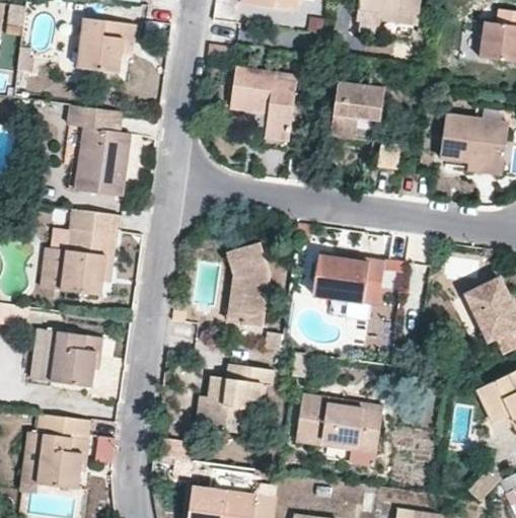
[(296,11),(297,0),(241,0),(240,4),(296,11)]
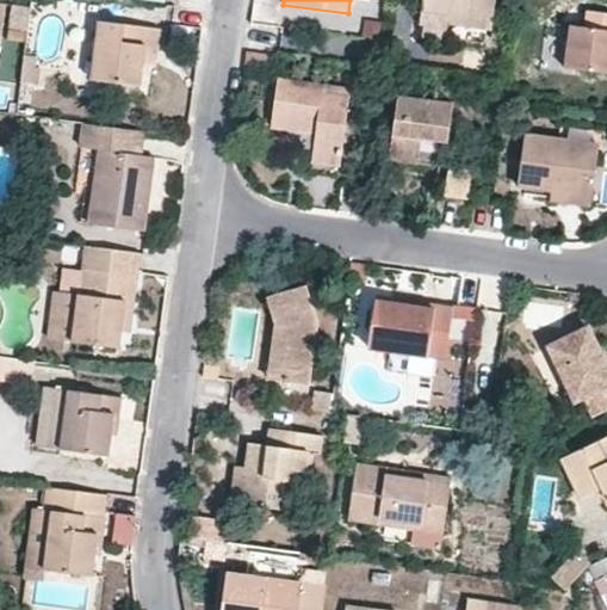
[(421,0),(421,6),(490,16),(493,0),(421,0)]
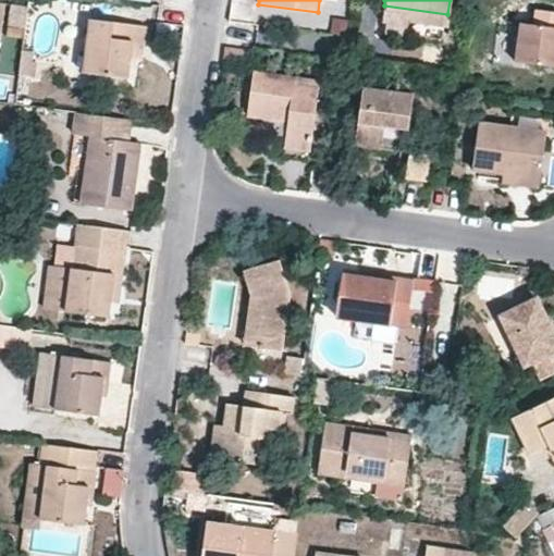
[(384,5),(383,15),(446,24),(447,14),(384,5)]
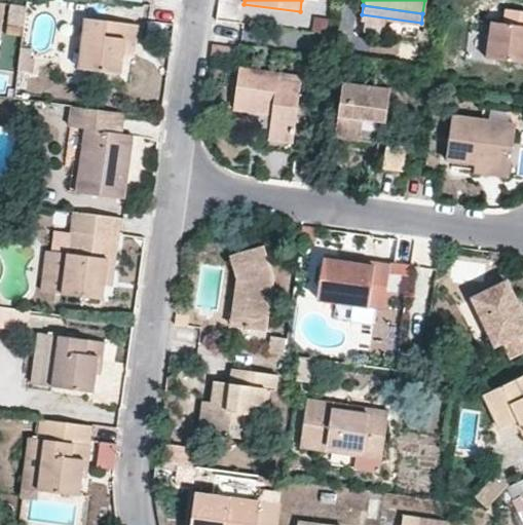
[(485,58),(522,62),(522,10),(503,8),(501,22),(489,21),(485,58)]
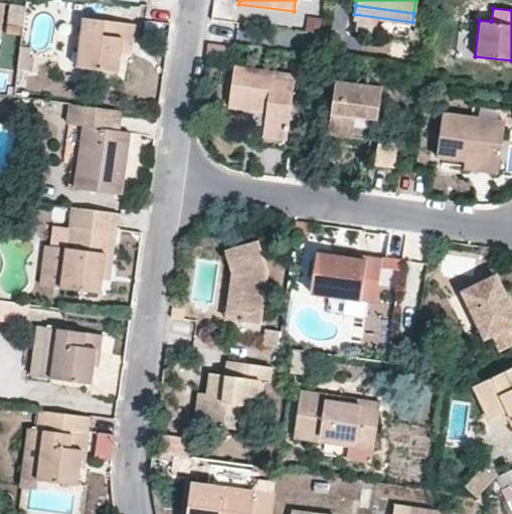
[(116,70),(118,56),(119,45),(129,46),(132,23),(83,17),(77,65),(116,70)]
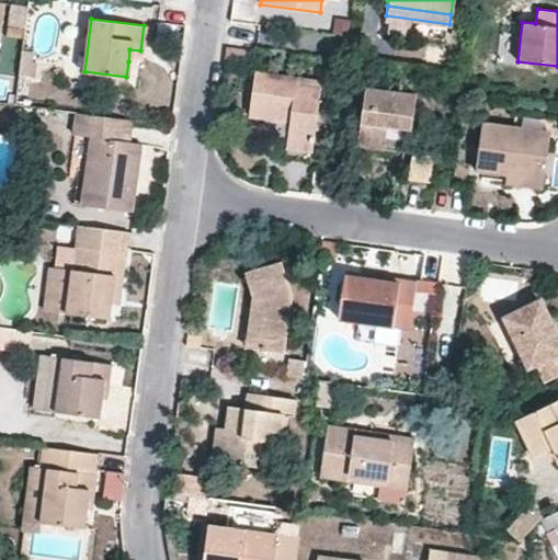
[(509,60),(517,61),(522,22),(513,21),(509,60)]
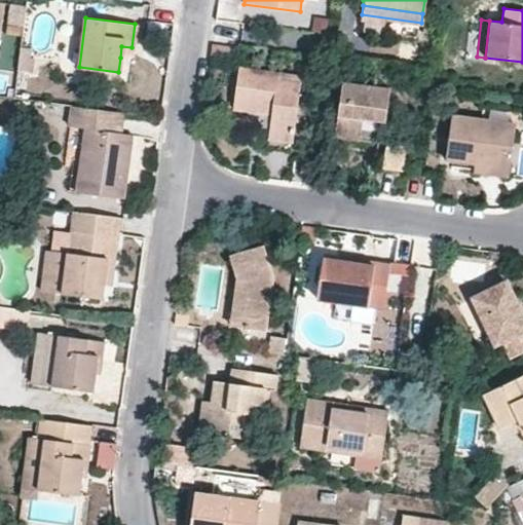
[(31,58),(26,58),(27,47),(19,46),(16,70),(30,71),(31,58)]
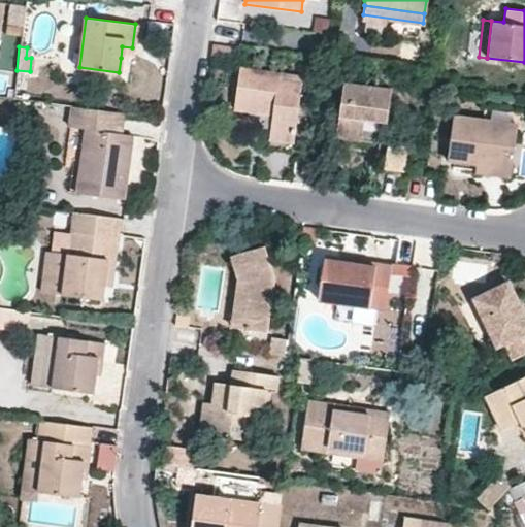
[(132,47),(122,46),(121,58),(131,59),(132,47)]
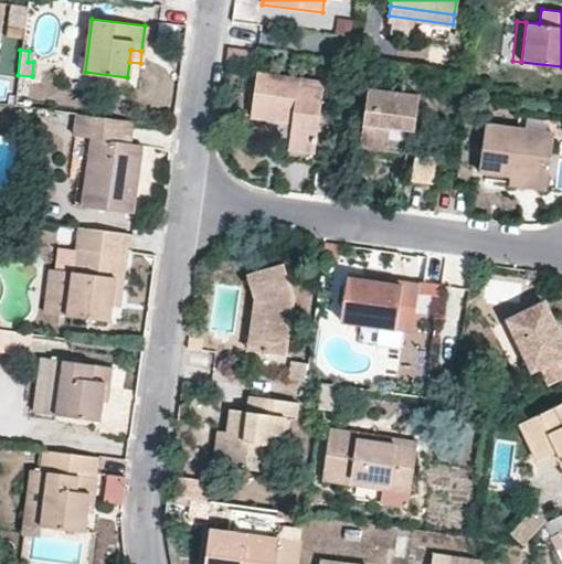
[(256,73),(251,114),(277,119),(292,121),(288,147),(313,150),(321,88),(298,85),(298,78),(256,73)]
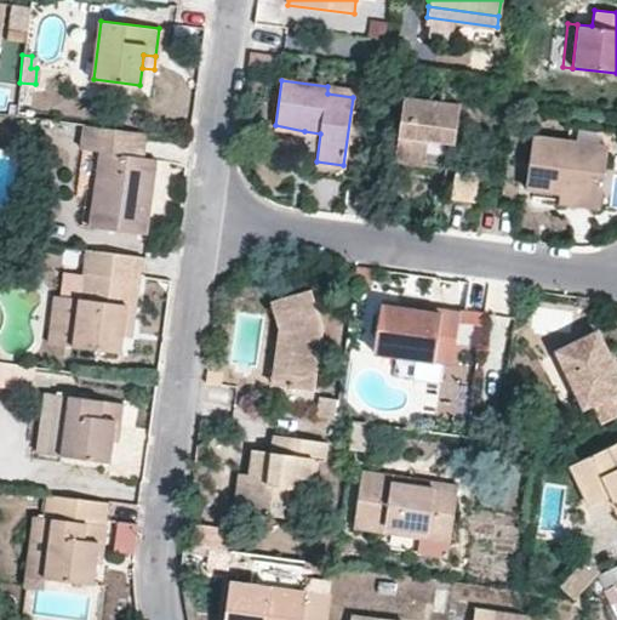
[(458,103),(404,96),(395,151),(424,155),(427,141),(436,142),(452,143),(458,103)]
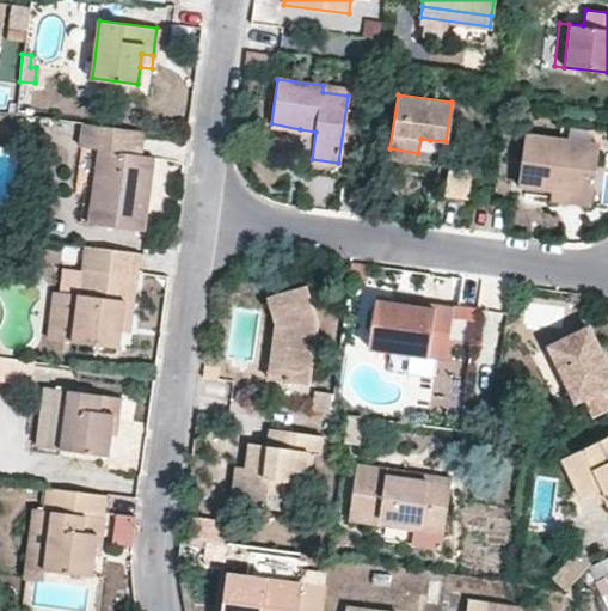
[(140,130),(84,123),(80,147),(98,148),(87,222),(139,230),(143,201),(141,201),(145,173),(151,175),(152,154),(139,153),(140,130)]
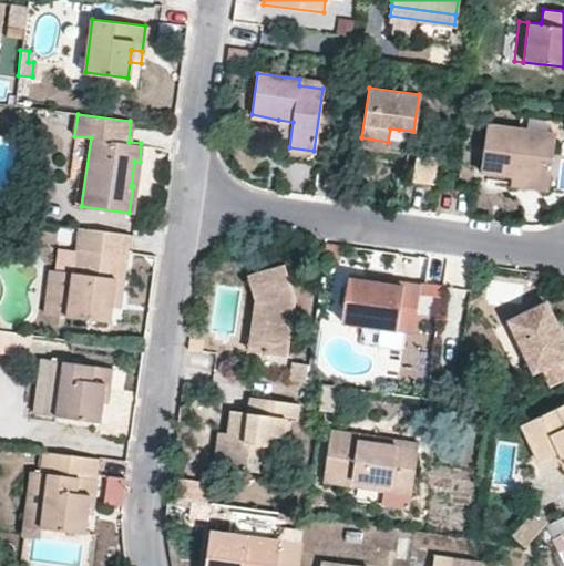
[(549,177),(554,134),(518,129),(485,124),(479,172),(498,174),(510,176),(511,173),(549,177)]
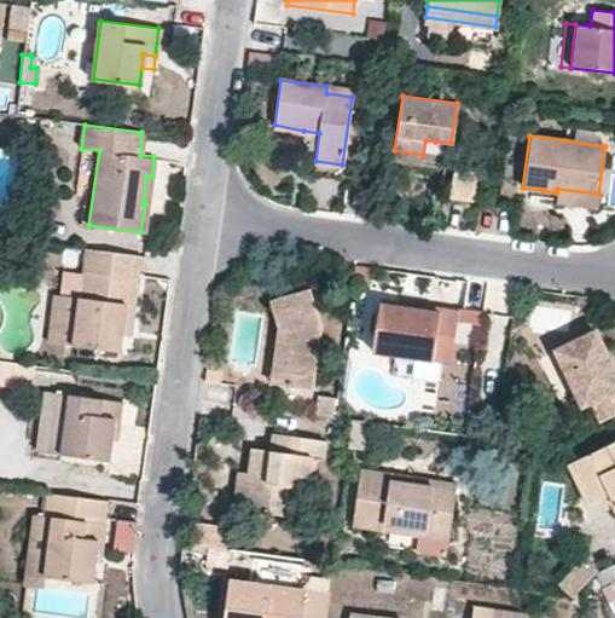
[(394,150),(393,160),(422,165),(423,155),(394,150)]
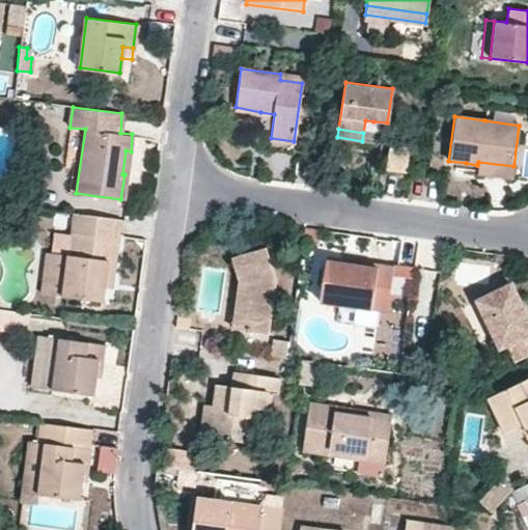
[(293,149),(294,141),(271,138),(269,146),(293,149)]
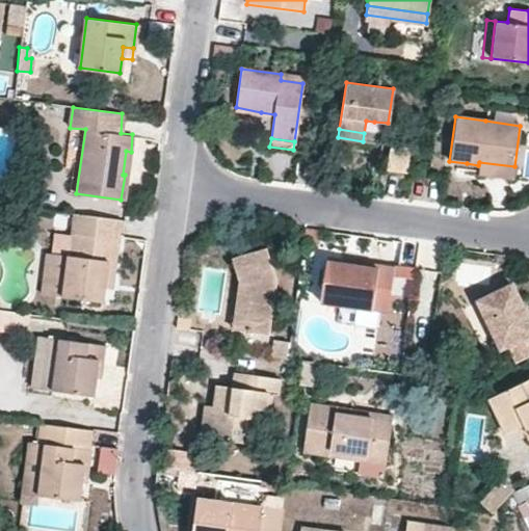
[(387,169),(405,171),(408,149),(390,144),(387,169)]
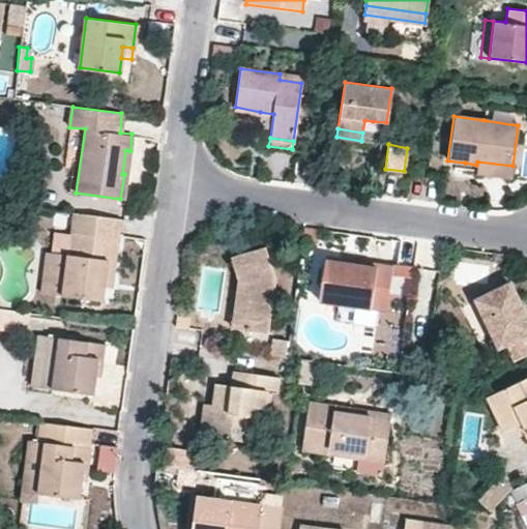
[(510,178),(513,166),(477,162),(476,165),(475,173),(510,178)]
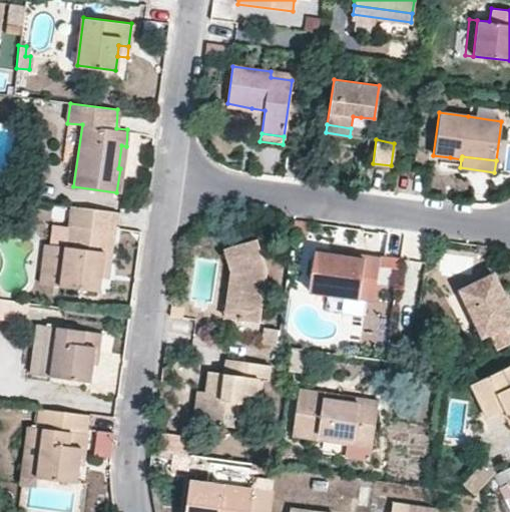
[(112,231),(114,212),(68,206),(66,226),(112,231)]
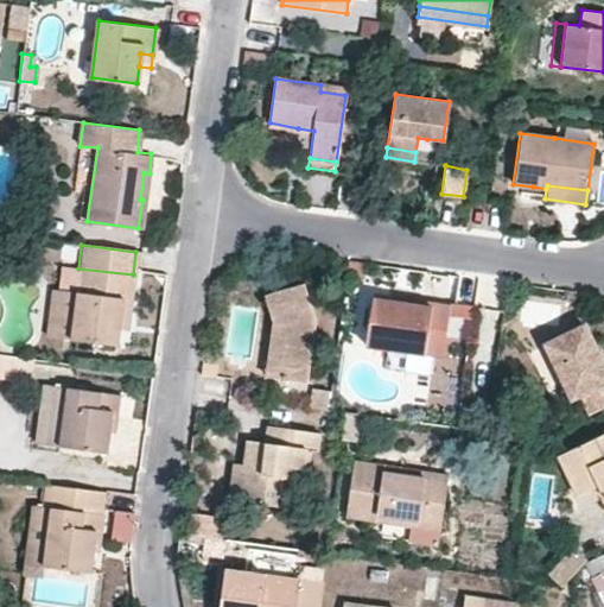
[(347,260),(344,276),(363,278),(366,263),(347,260)]
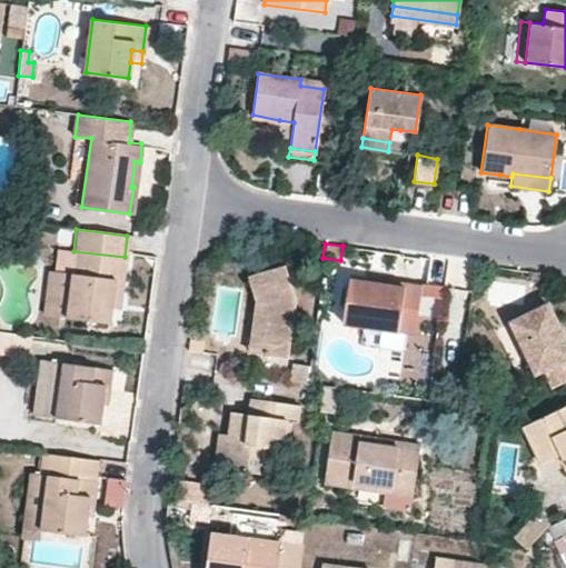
[(66,316),(108,322),(111,301),(119,301),(125,257),(73,251),(59,249),(57,271),(71,273),(66,316)]
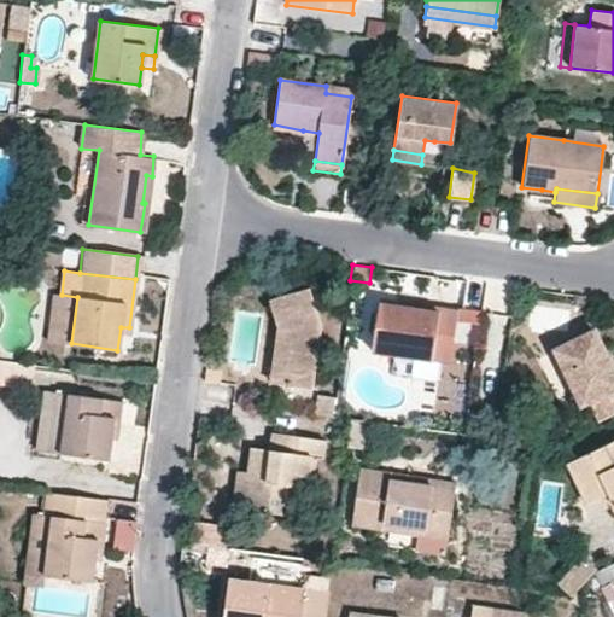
[(279,339),(286,344),(281,383),(310,386),(319,324),(308,287),(267,298),(275,329),(279,339)]
